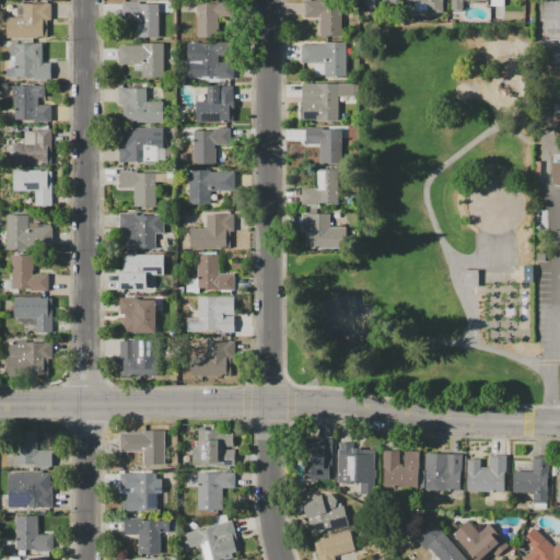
[(137,38),(138,18),(121,18),(121,2),(138,2),(138,4),(156,4),(156,0),(165,0),(165,16),(159,15),(158,38),(137,38)]
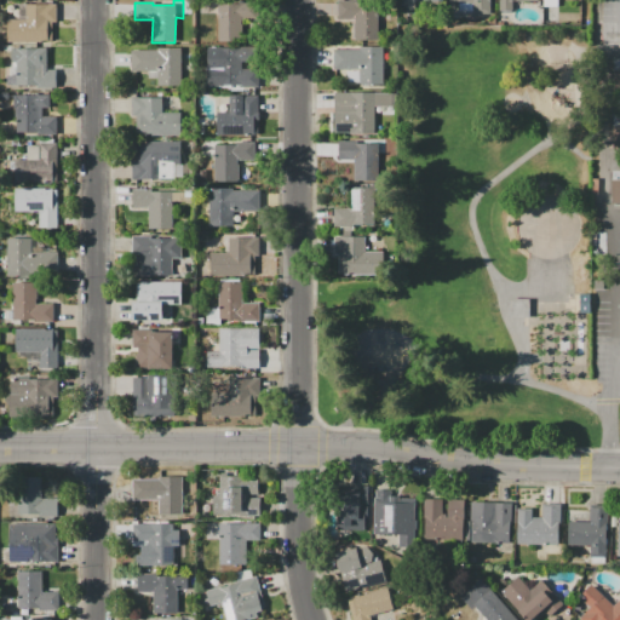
[(378,41),(355,41),(355,18),(337,18),(337,0),(356,0),(356,4),(378,4),(378,41)]
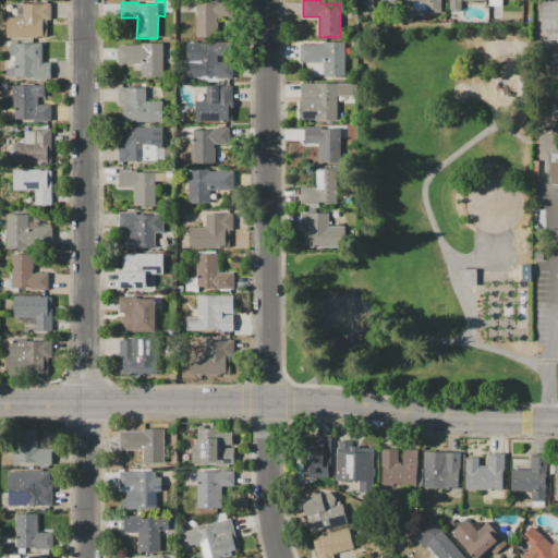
[(441,0),(441,14),(426,14),(426,2),(403,2),(403,0),(441,0)]
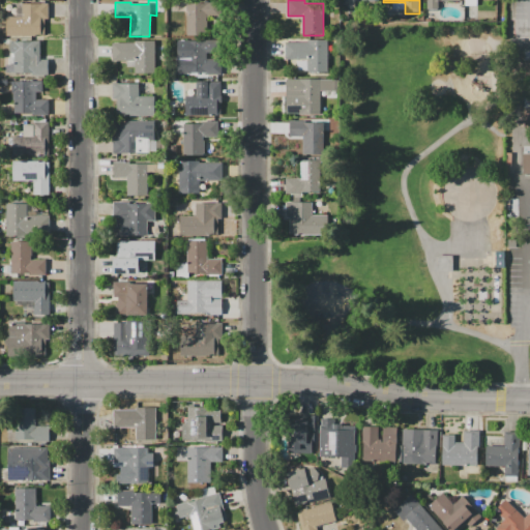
[(425,0),(460,0),(460,2),(441,2),(441,10),(425,10),(425,0)]
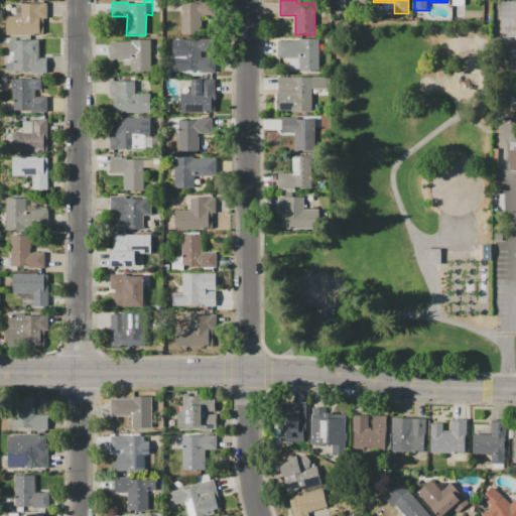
[(6,36),(6,16),(15,16),(15,3),(46,3),(46,36),(6,36)]
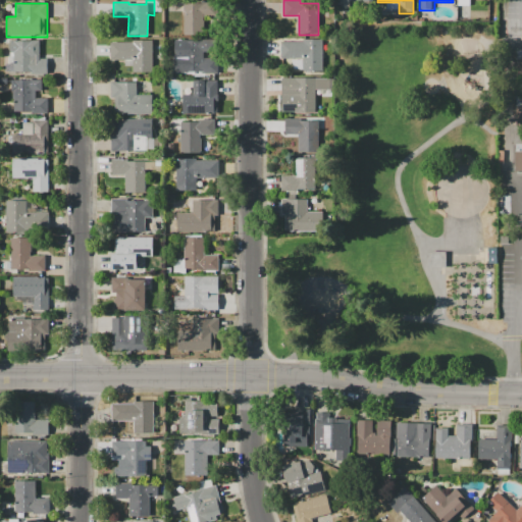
[(184,3),(205,4),(205,35),(184,35),(184,3)]
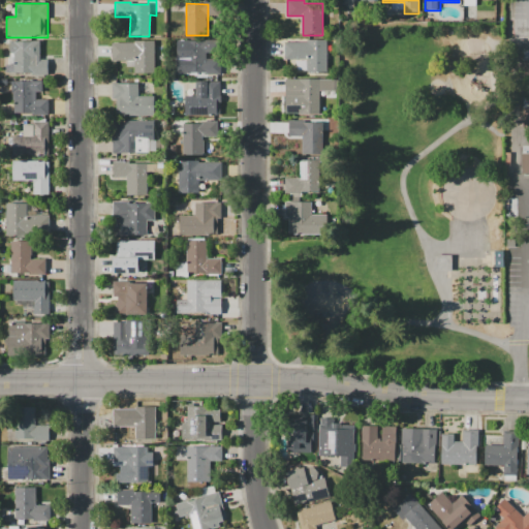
[(307,72),(307,59),(284,59),(284,42),(307,42),(307,39),(325,39),(325,72),(307,72)]
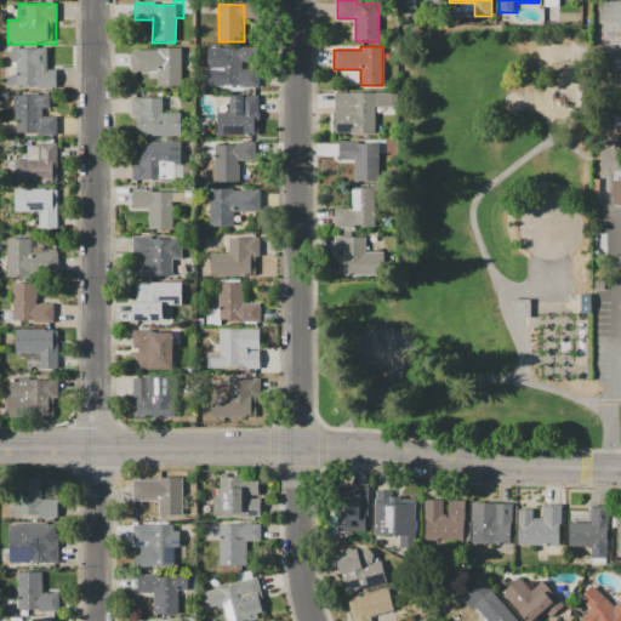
[(218,47),(251,49),(251,62),(241,62),(241,70),(258,70),(257,89),(218,89),(218,47)]
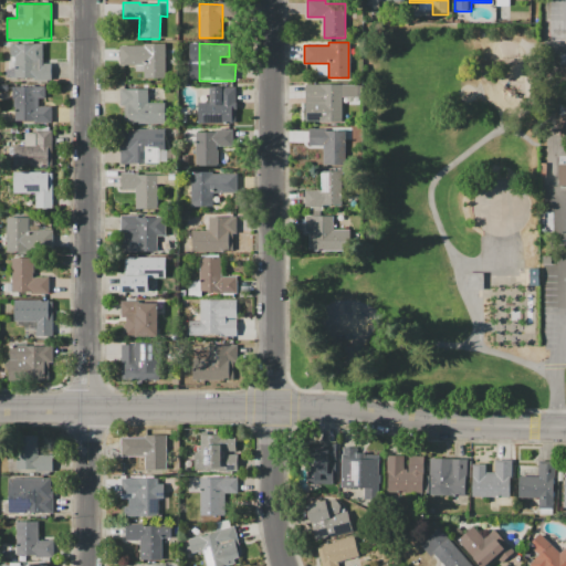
[(10,44),(41,44),(41,65),(51,65),(51,81),(30,81),(30,79),(10,79),(10,44)]
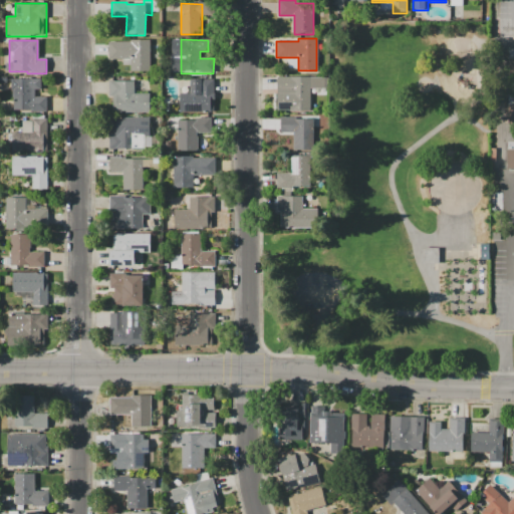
[(130,72),(130,65),(121,65),(121,59),(108,59),(108,42),(130,42),(131,40),(151,40),(151,73),(130,72)]
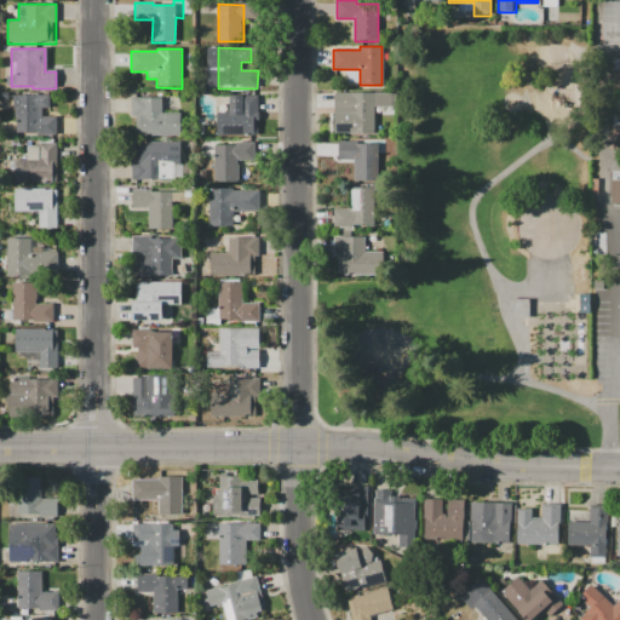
[(351,136),(351,133),(334,133),(334,93),(377,93),(377,136),(351,136)]
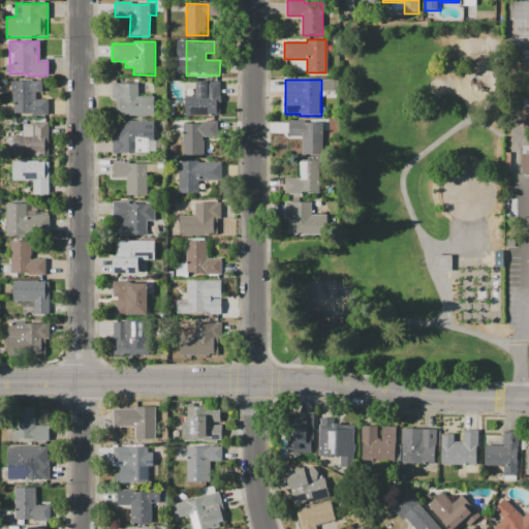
[(48,114),(13,114),(13,81),(42,81),(42,93),(35,93),(35,100),(48,100),(48,114)]
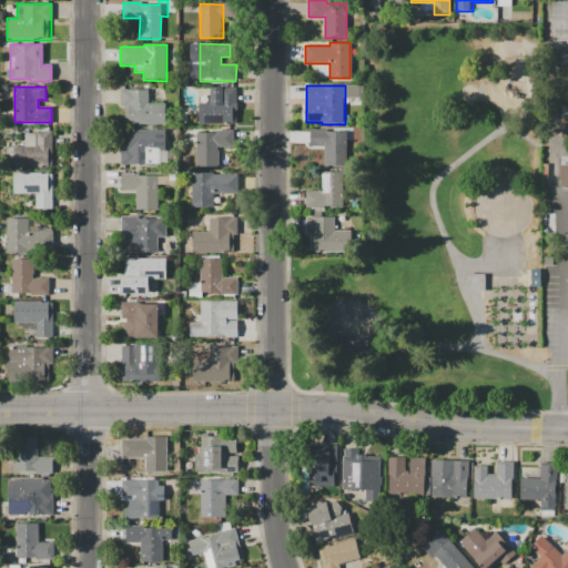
[(210,88),(236,88),(236,124),(198,124),(198,98),(210,98),(210,88)]
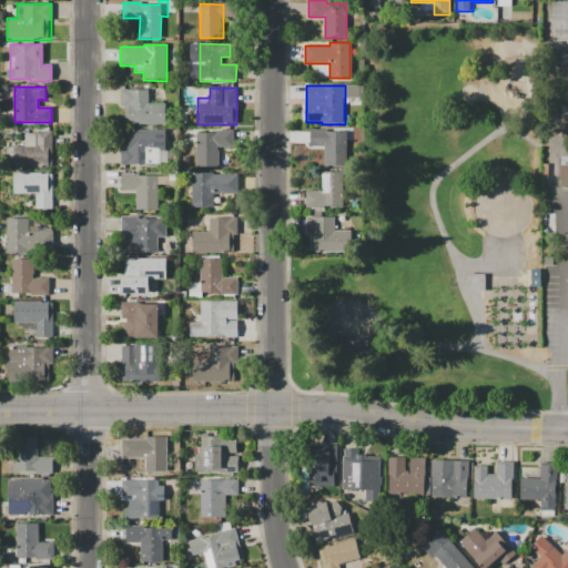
[(163,125),(124,124),(124,107),(120,105),(121,90),(149,90),(149,103),(163,104),(163,125)]
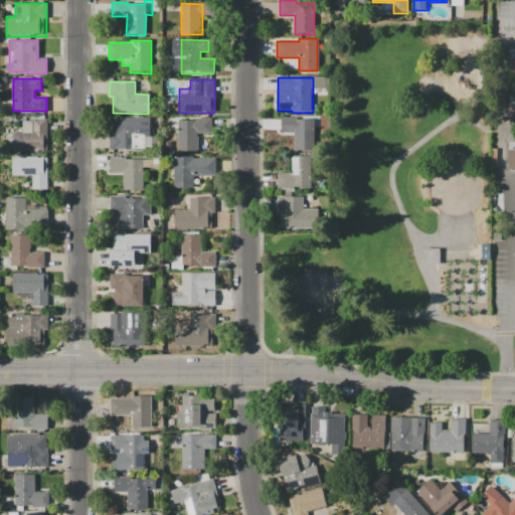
[(177,120),(194,120),(194,118),(214,118),(214,135),(199,135),(198,151),(177,151),(177,120)]
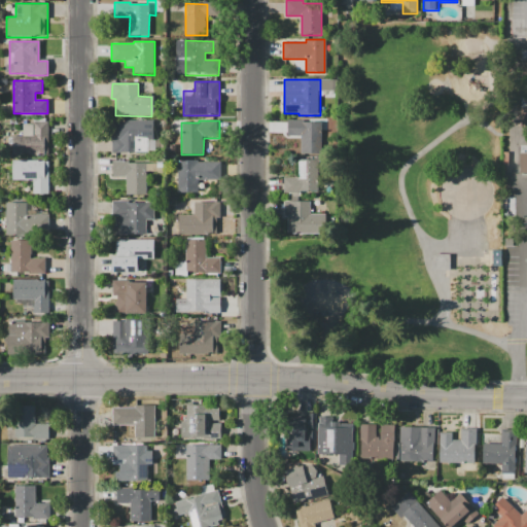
[(302,153),(302,135),(287,135),(287,120),(322,120),(322,153),(302,153)]
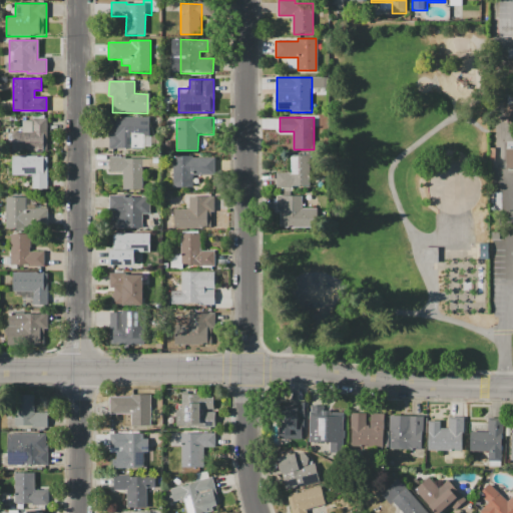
[(112,118),(150,118),(149,154),(112,153),(112,148),(108,148),(108,133),(112,133),(112,118)]
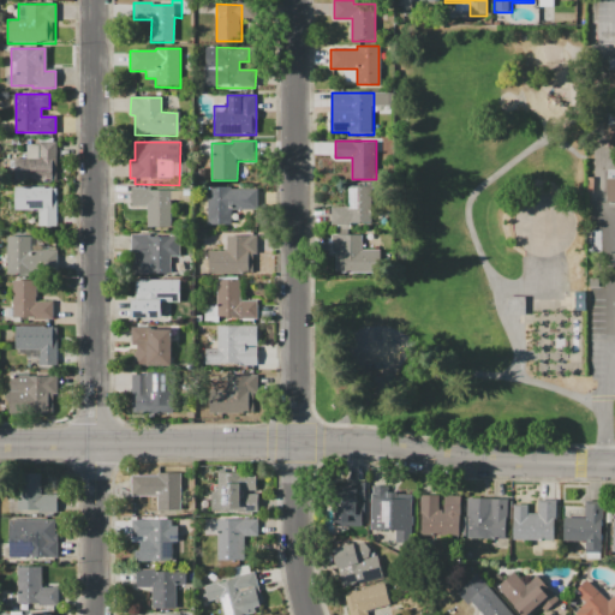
[(13,181),(13,159),(39,159),(39,143),(57,143),(57,181),(13,181)]
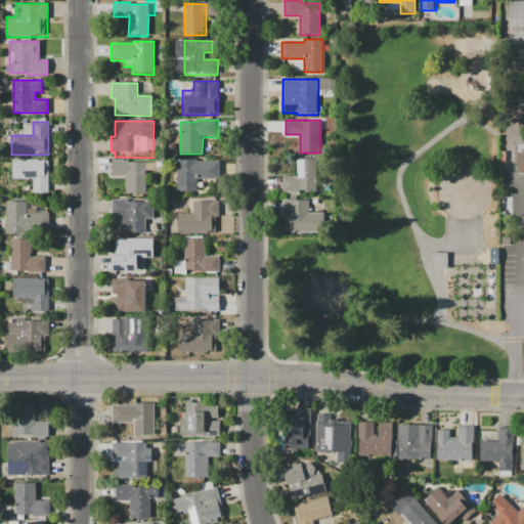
[(284,190),(284,176),(297,176),(297,158),(315,158),(315,190),(284,190)]
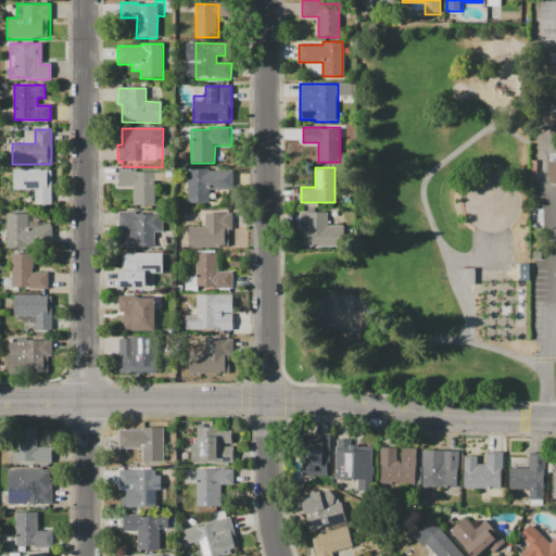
[(188,168),(209,168),(209,172),(231,172),(231,190),(210,190),(209,204),(188,204),(188,168)]
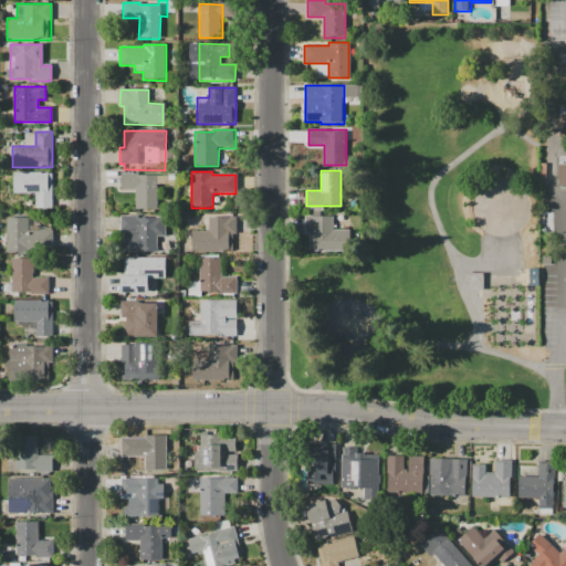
[(13,173),(53,173),(53,208),(34,208),(34,192),(13,192),(13,173)]
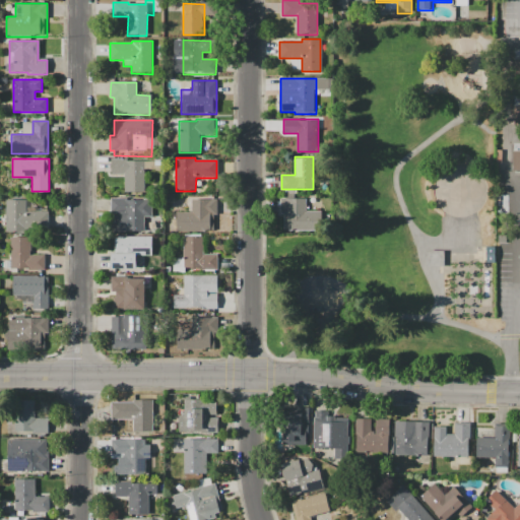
[(125,192),(125,174),(111,174),(111,158),(124,158),(124,161),(152,161),(152,170),(145,170),(144,192),(125,192)]
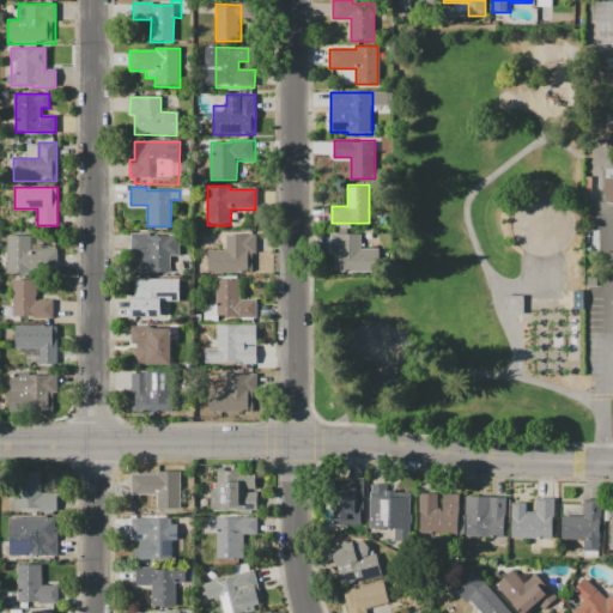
[(170,273),(132,273),(132,254),(138,254),(138,252),(131,252),(131,234),(147,234),(147,236),(180,236),(178,255),(171,255),(170,273)]
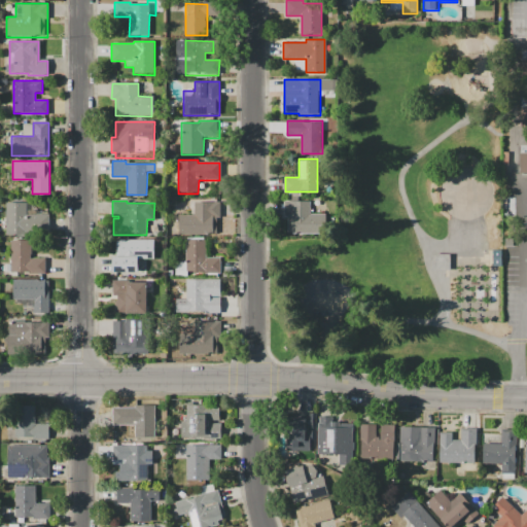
[(283,201),(311,201),(311,213),(325,213),(325,234),(288,234),(288,216),(283,216),(283,201)]
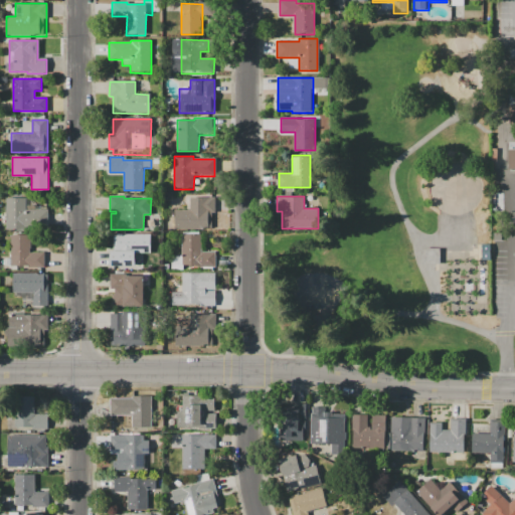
[(5,229),(5,198),(25,198),(25,204),(36,204),(36,229),(5,229)]
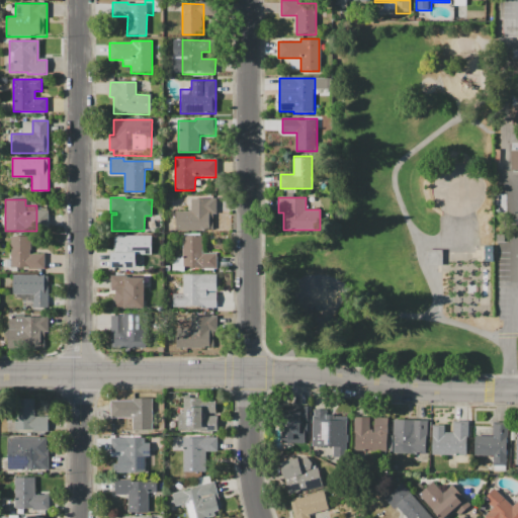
[(175,231),(176,212),(190,212),(191,199),(217,199),(216,231),(175,231)]
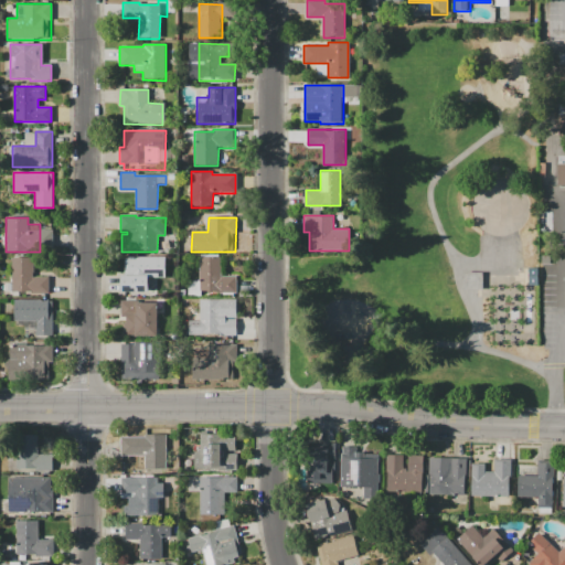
[(49,295),(11,295),(11,257),(32,257),(32,277),(49,277),(49,295)]
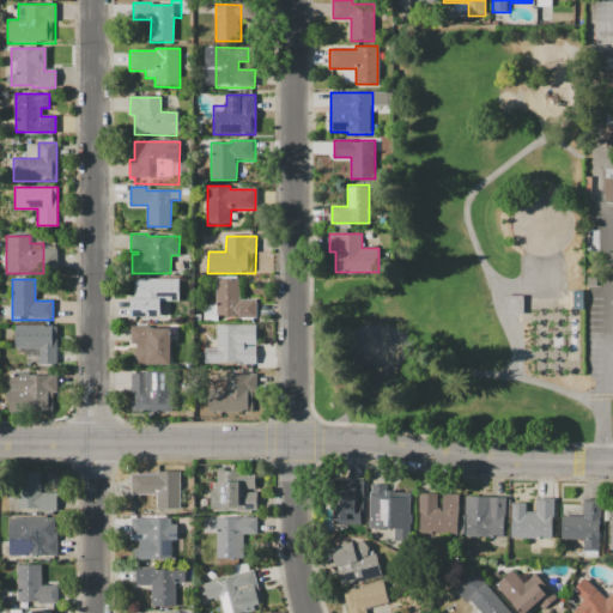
[(139,279),(178,279),(177,301),(161,301),(161,317),(131,317),(131,298),(138,299),(139,279)]
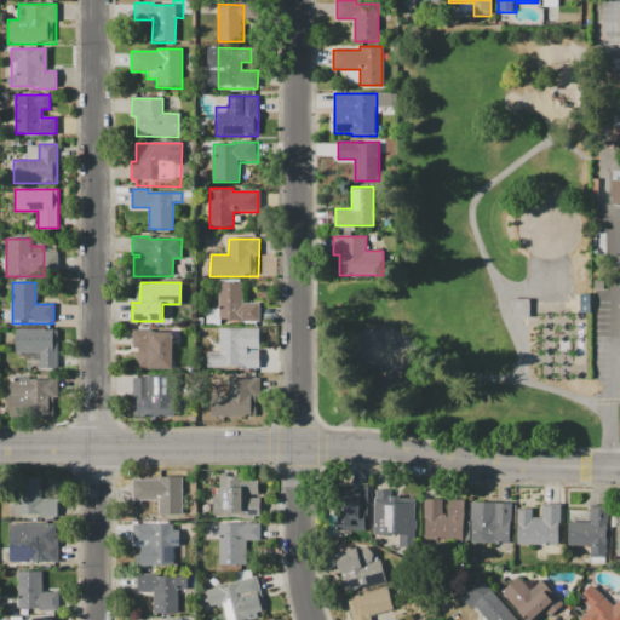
[(220,282),(242,282),(241,304),(258,305),(258,323),(220,323),(220,282)]
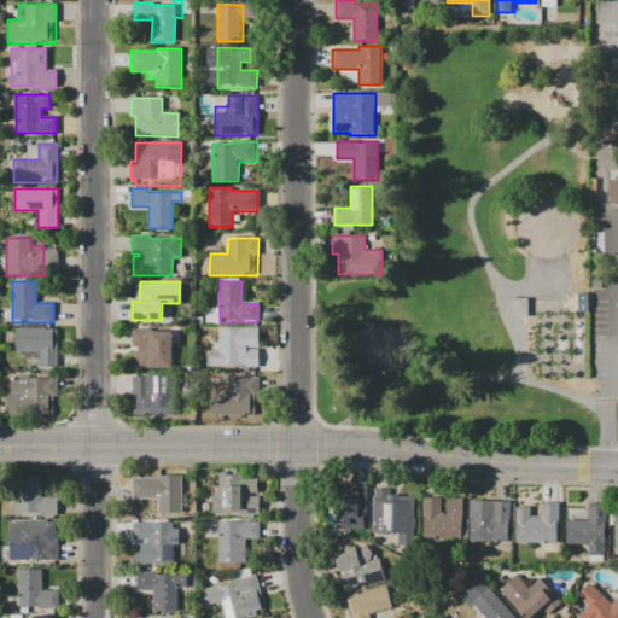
[(572,292),(589,292),(589,313),(572,313),(572,292)]
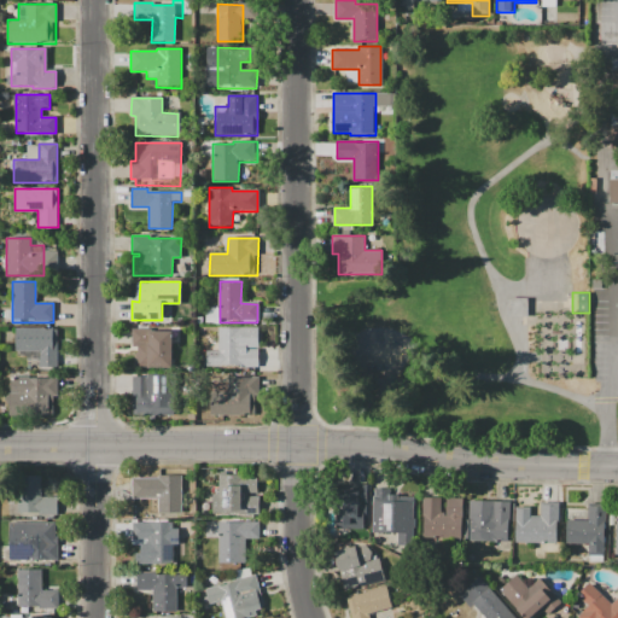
[(508,298),(529,297),(529,316),(508,316),(508,298)]
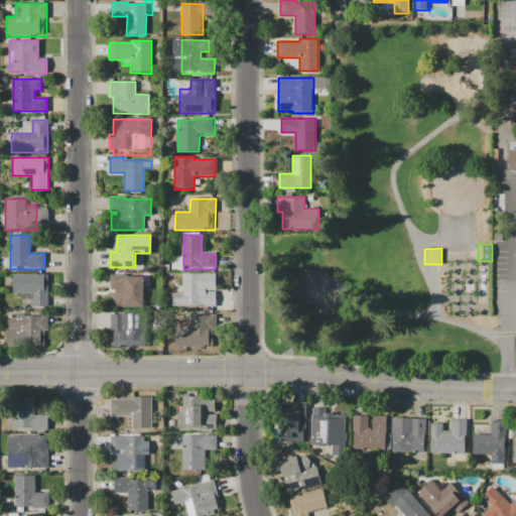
[(181,273),(220,274),(220,305),(216,305),(216,307),(208,307),(208,310),(202,310),(202,307),(199,307),(199,305),(184,305),(184,307),(170,307),(170,293),(181,293),(181,273)]
